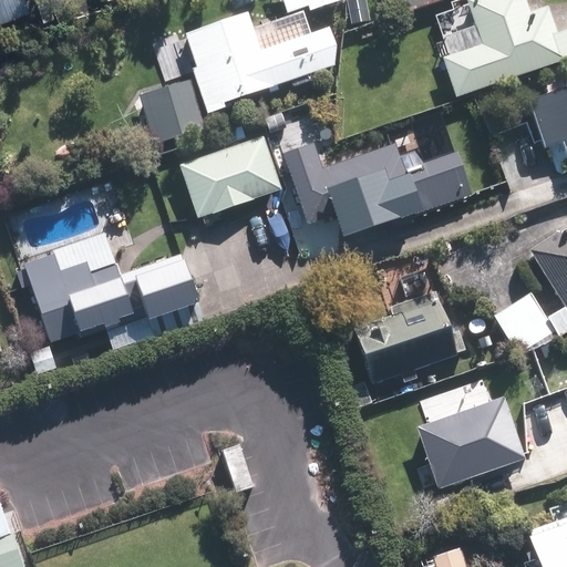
[(0,0),(0,17),(27,8),(23,0),(0,0)]
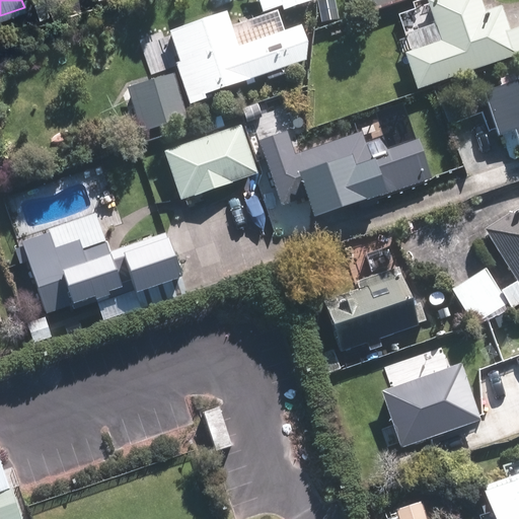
[(209,0),(215,10),(237,0),(209,0)]
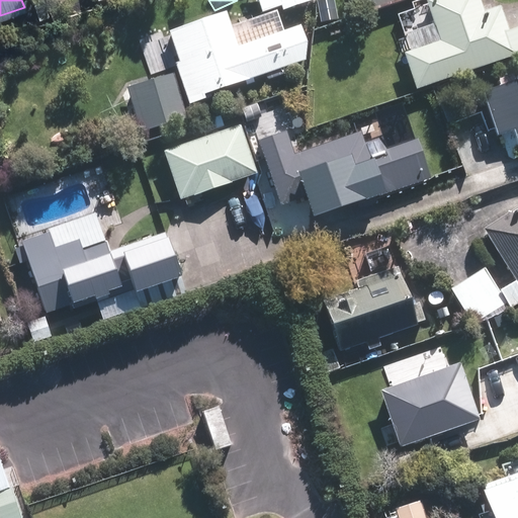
[(391,0),(364,0),(368,8),(391,0)]
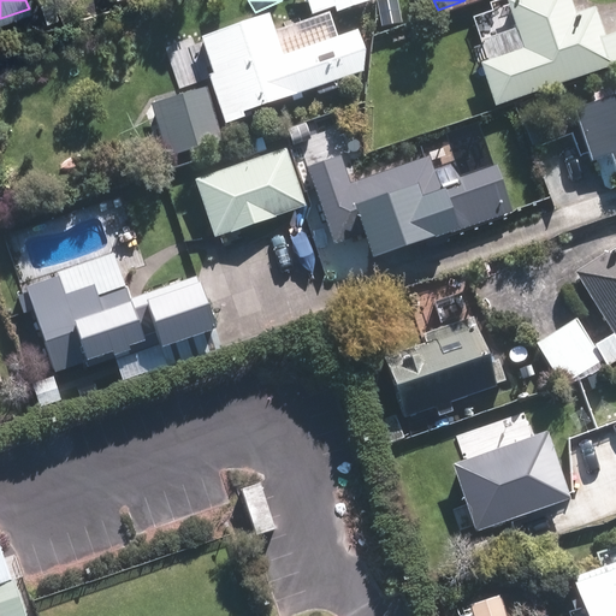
[(529,55),(489,69),(498,101),(612,65),(611,61),(615,59),(615,39),(603,43),(594,16),(575,23),(567,0),(516,0),(513,1),(529,55)]
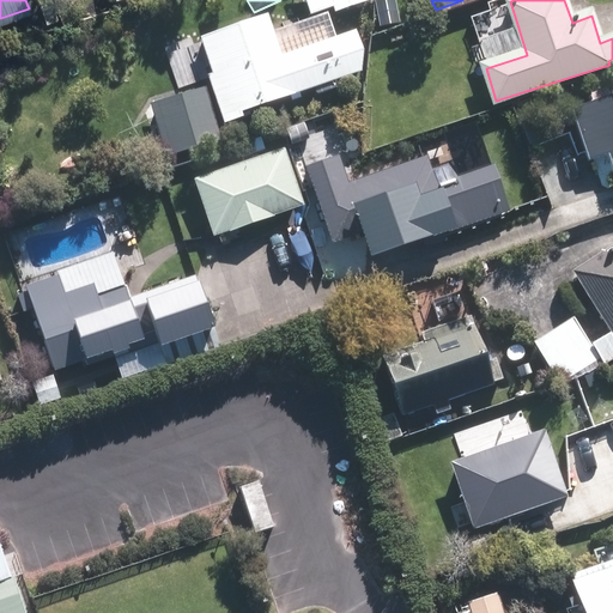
[(329,11),(214,47),(235,113),(350,77),(329,11)]
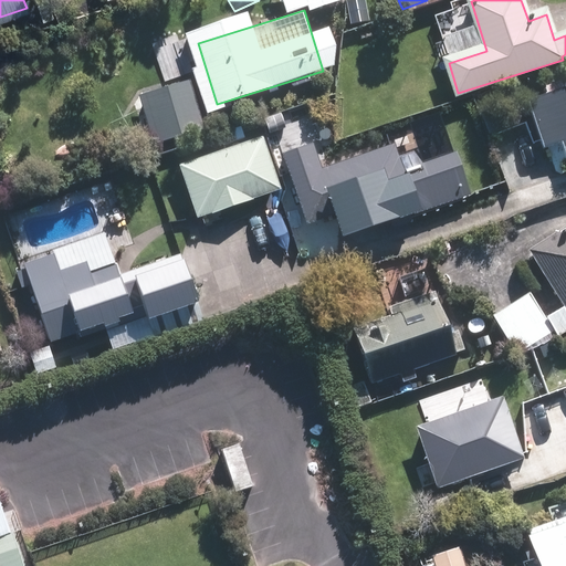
[(189,80),(143,95),(159,143),(206,128),(189,80)]
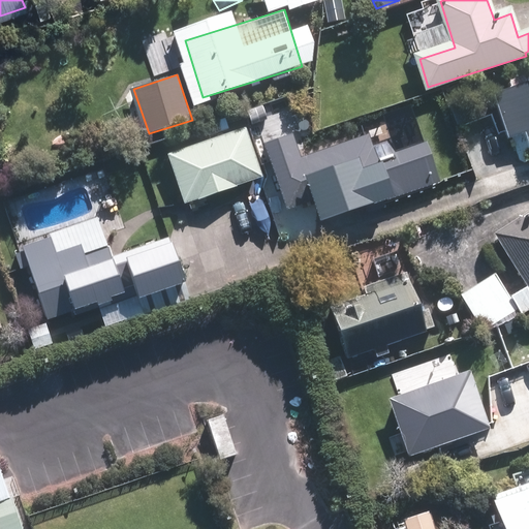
[(528,86),(522,89),(497,97),(510,135),(527,130),(528,136),(528,86)]
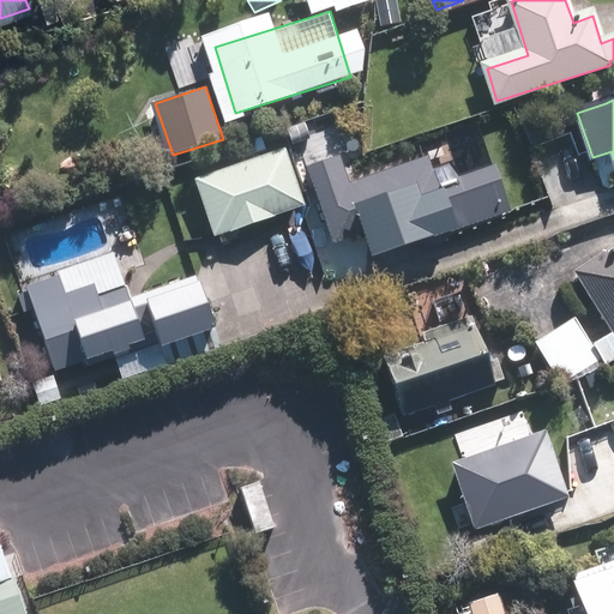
[(283,151),(193,181),(212,236),(301,206),(283,151)]
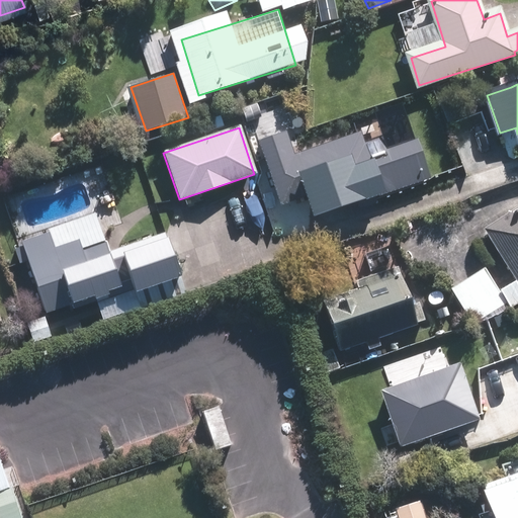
[(286,135),(265,141),(285,201),(309,193),(315,212),(427,175),(417,144),(366,160),(358,136),(293,157),(286,135)]
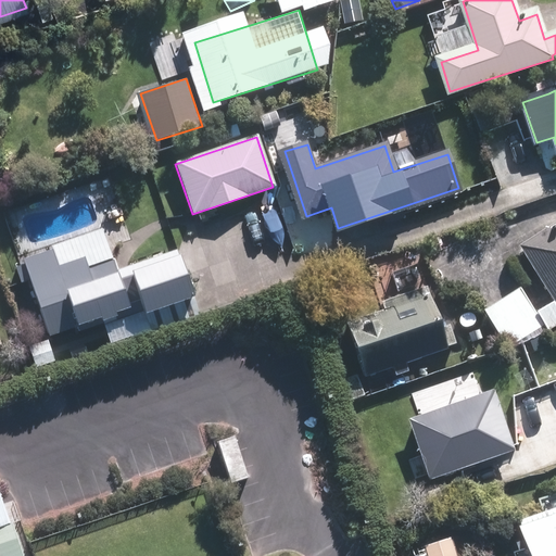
[(555,227),(525,248),(555,295),(555,227)]
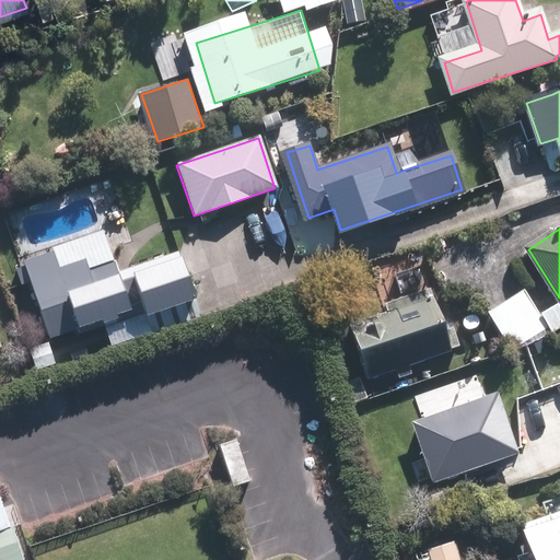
[(105,237),(23,265),(49,341),(131,313),(105,237)]
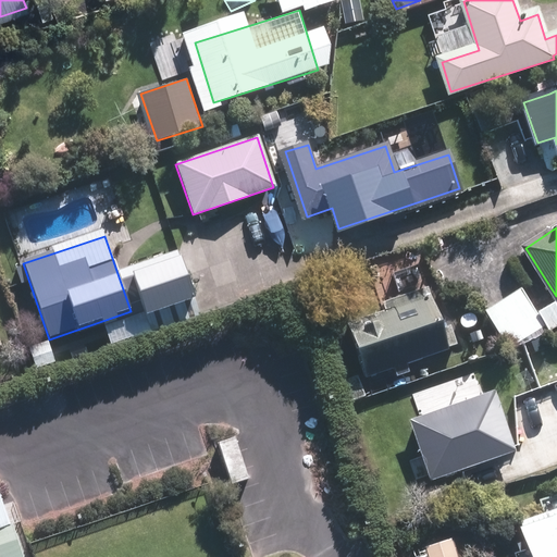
[(201,319),(182,261),(132,277),(150,335),(201,319)]
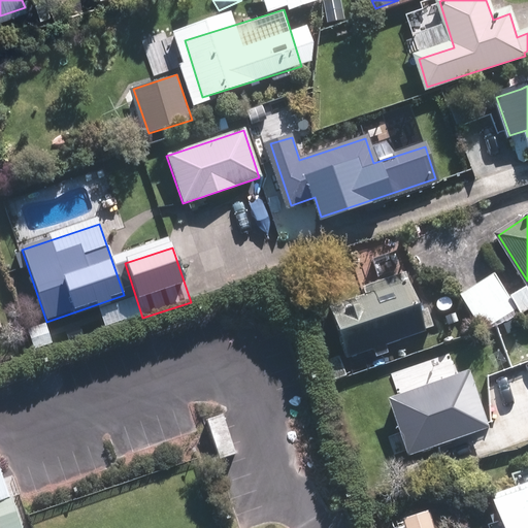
[(493,281),(464,299),(483,329),(512,310),(493,281)]
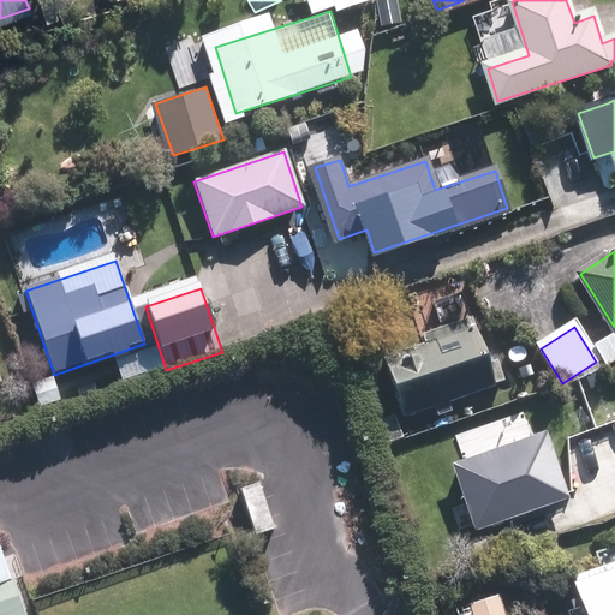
[(471,334),(388,362),(405,412),(488,384),(471,334)]
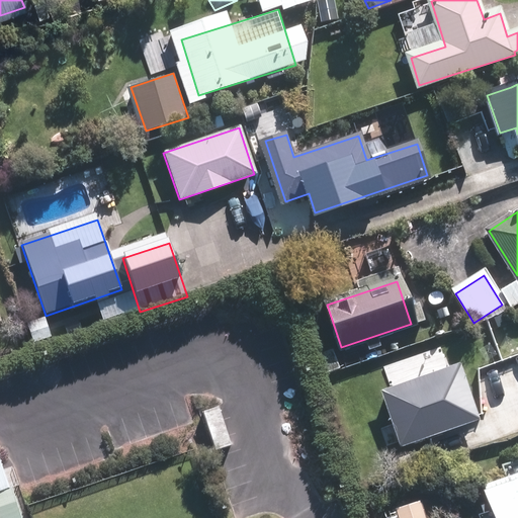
[(517,290),(515,286),(504,293),(511,305),(517,300),(517,290)]
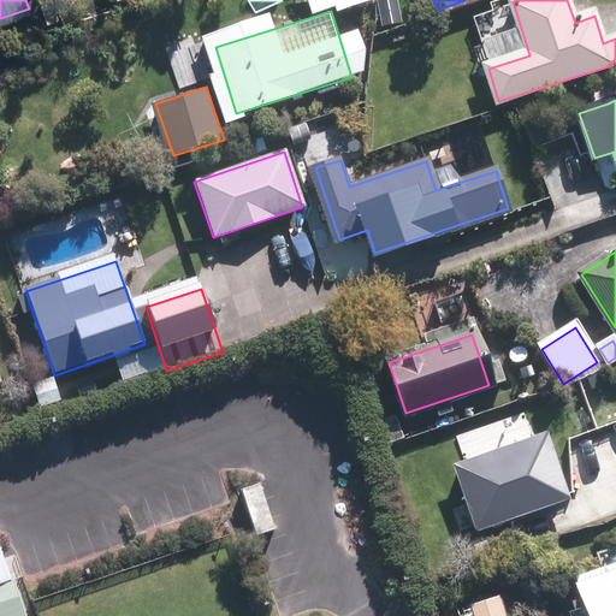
[(587,378),(569,386),(574,400),(593,391),(587,378)]
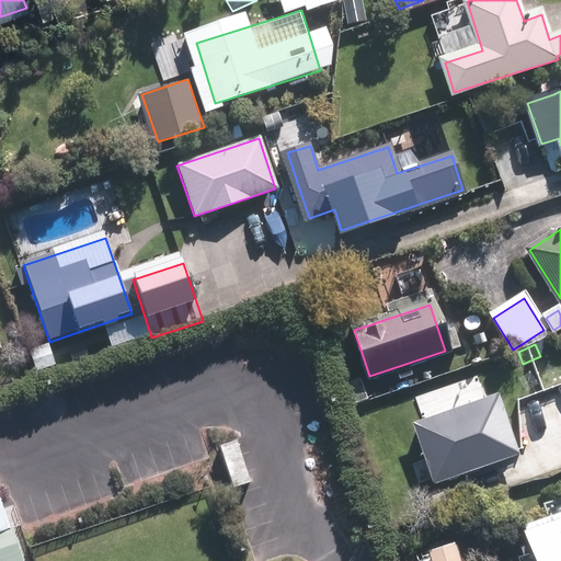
[(497,389),(413,420),(435,480),(519,449),(497,389)]
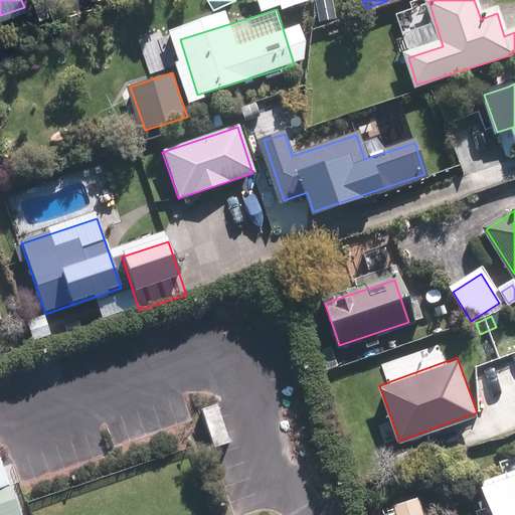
[(0,462),(0,489),(8,487),(0,462)]
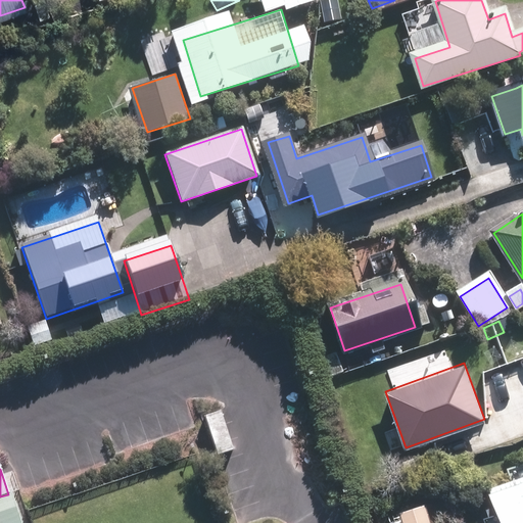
[(522,522),(522,485),(492,495),(501,522),(522,522)]
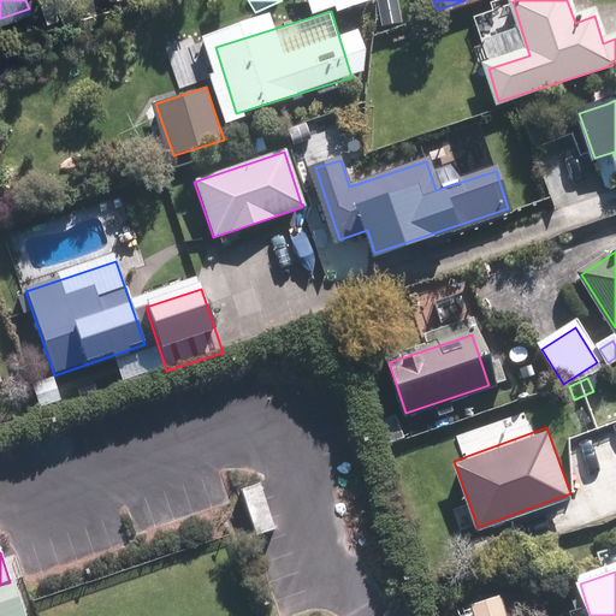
[(502,615),(498,599),(473,608),(474,615),(502,615)]
